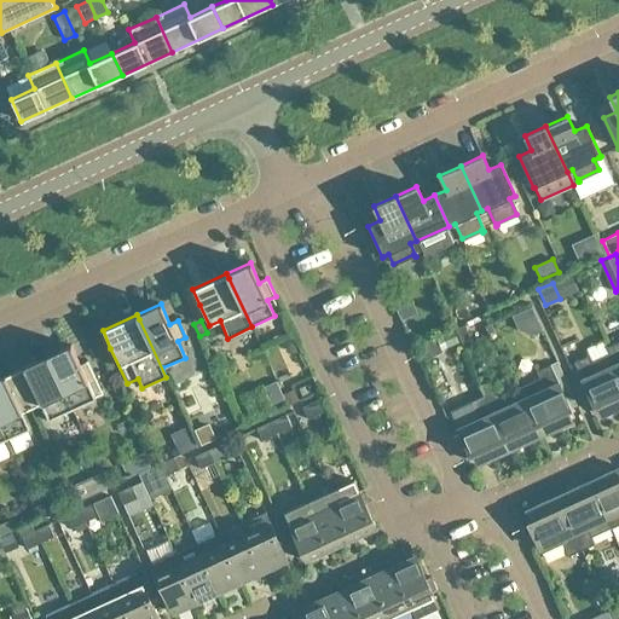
[(434,337),(417,346),(424,360),(441,352),(434,337)]
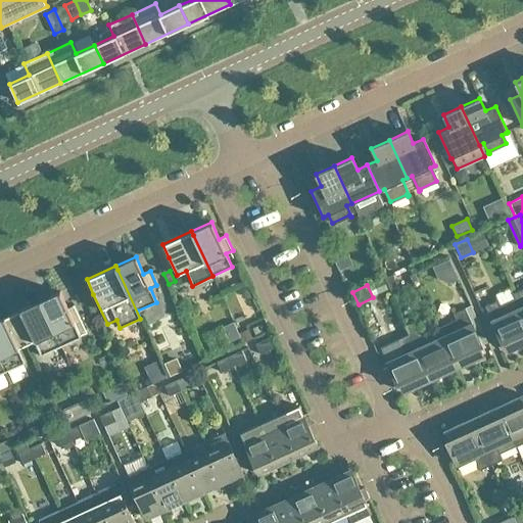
[(522,288),(513,293),(522,315),(522,288)]
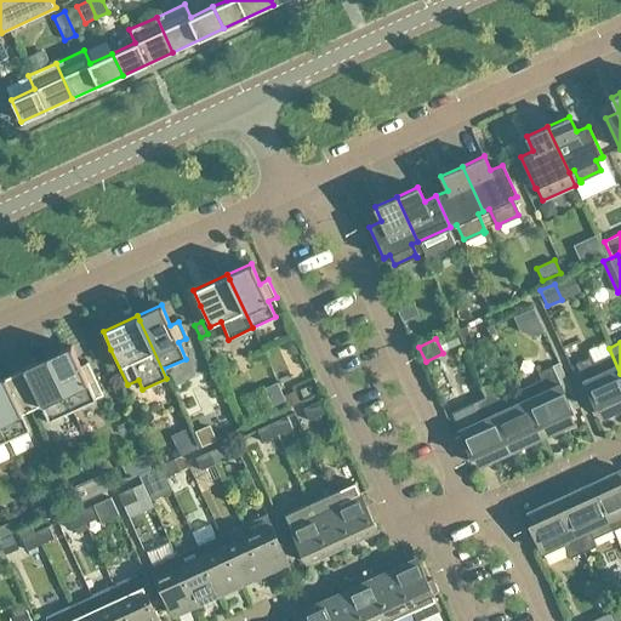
[(477,343),(463,349),(468,360),(482,355),(477,343)]
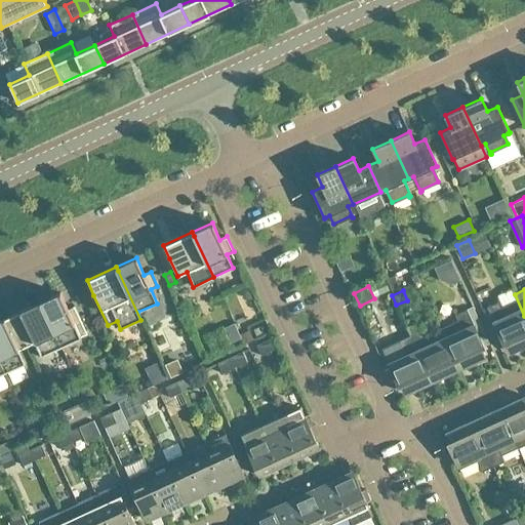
[(87,334),(74,307),(68,310),(59,292),(40,301),(42,307),(61,348),(81,338),(80,337),(87,334)]
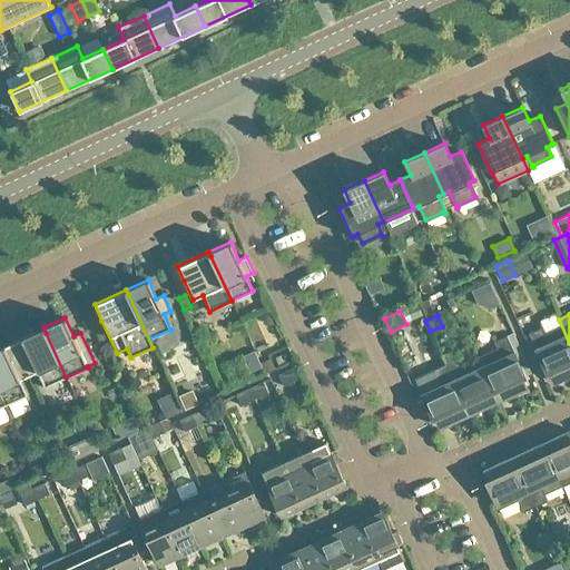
[(569,374),(569,343),(559,320),(558,320),(561,326),(543,334),(541,327),(528,334),(547,374),(549,372),(553,382),(569,374)]
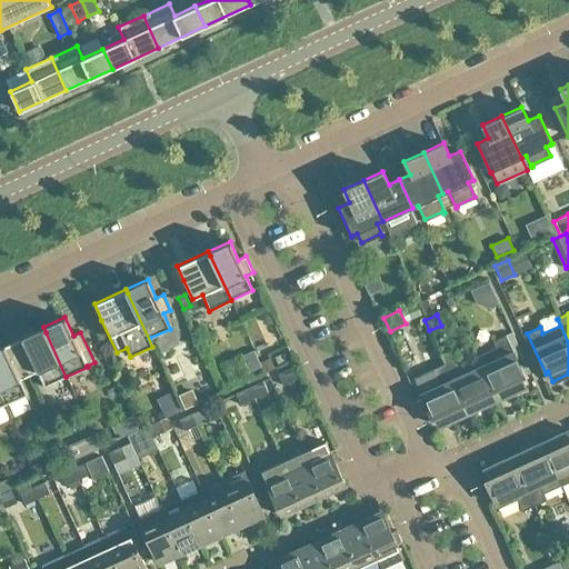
[(66,377),(46,332),(43,327),(12,341),(20,357),(28,375),(37,370),(45,387),(66,377)]
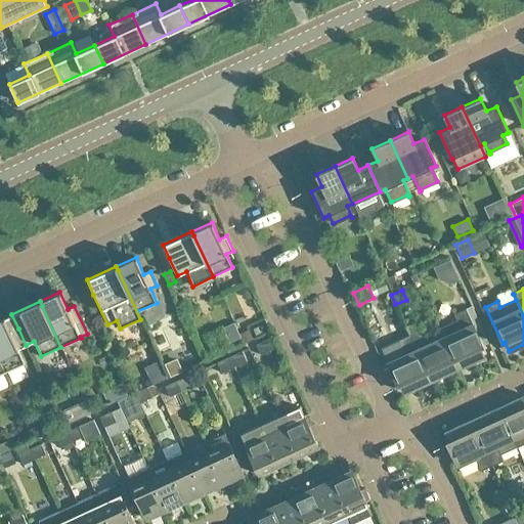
[(308,322),(328,313),(324,305),(304,314),(308,322)]
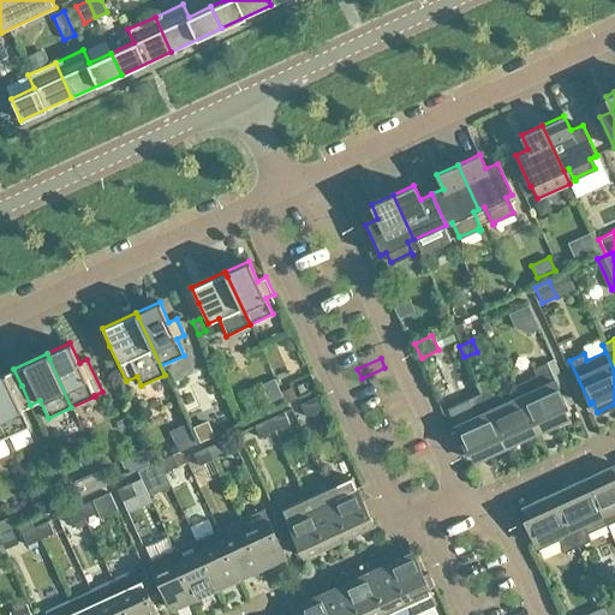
[(566,406),(547,363),(532,369),(536,376),(515,386),(520,396),(537,433),(567,418),(563,407),(566,406)]
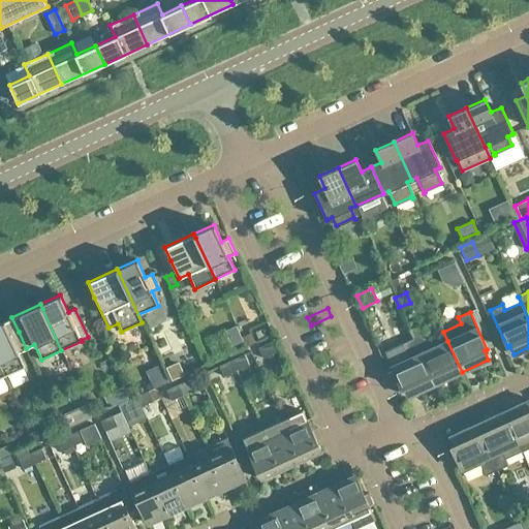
[(26,348),(19,332),(11,317),(0,321),(0,366),(4,376),(25,367),(18,351),(26,348)]
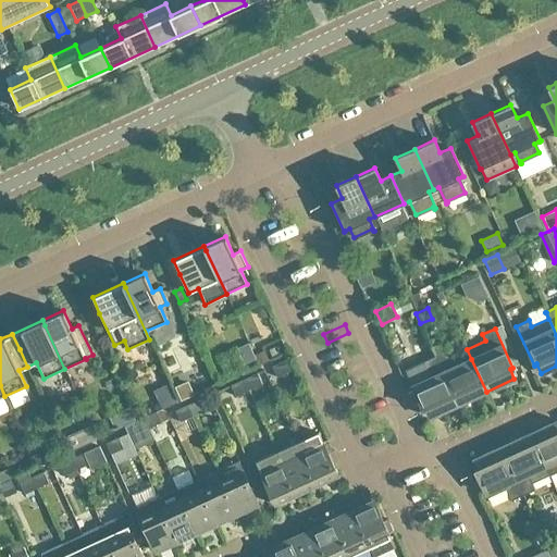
[(486,392),(471,359),(454,367),(446,350),(434,356),(457,405),(486,392)]
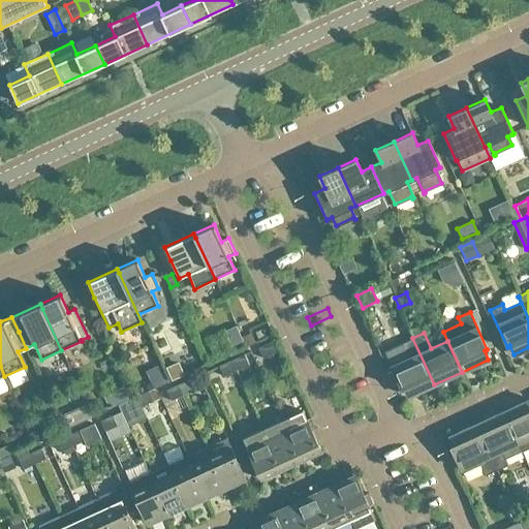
[(434,384),(412,338),(402,343),(408,359),(391,367),(401,389),(404,387),(408,397),(434,384)]
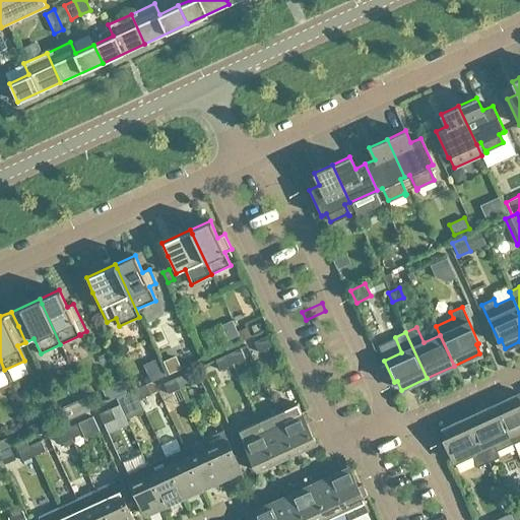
[(271,347),(266,337),(253,342),(258,353),(271,347)]
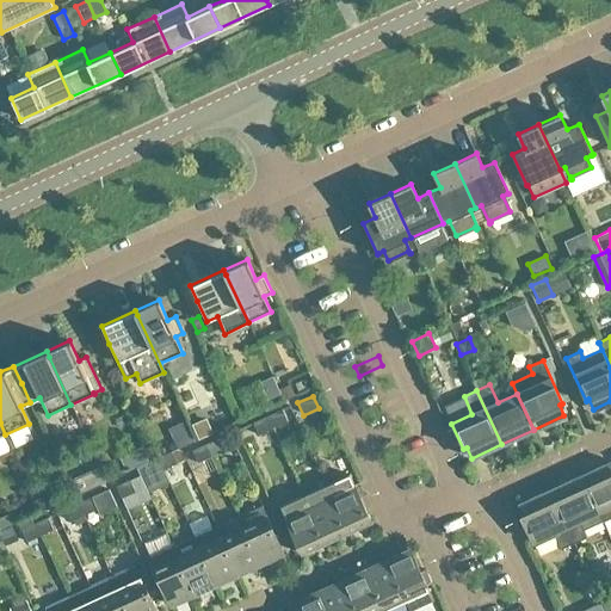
[(288,423),(282,411),(267,417),(272,429),(288,423)]
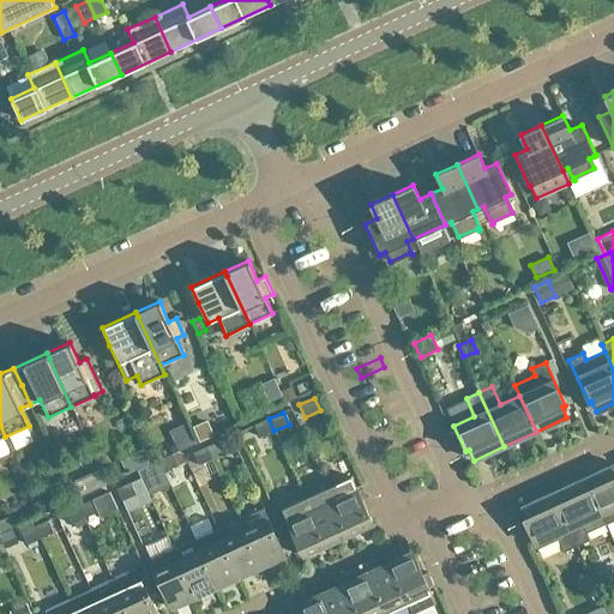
[(274,431),(269,419),(253,426),(259,438),(274,431)]
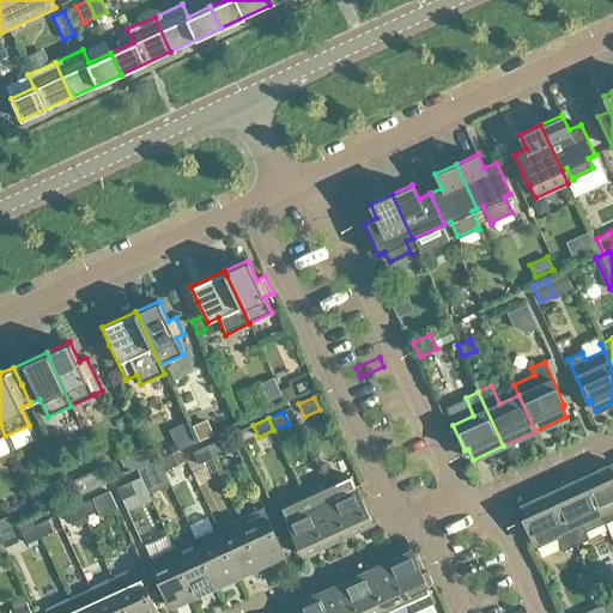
[(207,422),(192,429),(199,443),(213,437),(207,422)]
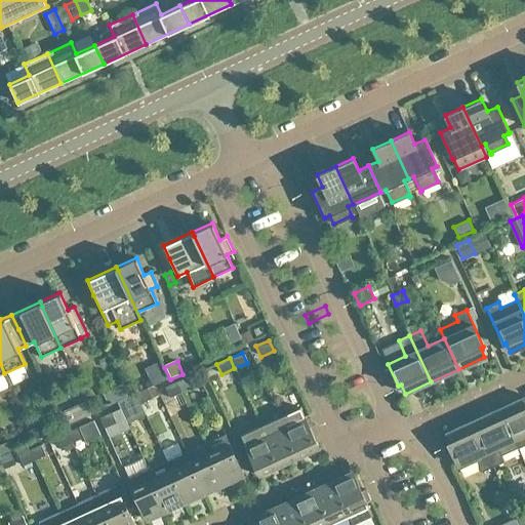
[(193,388),(188,377),(176,382),(180,393),(193,388)]
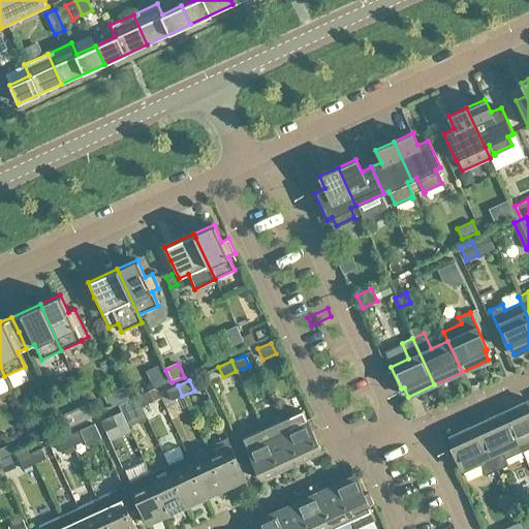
[(182,396),(178,385),(166,391),(170,401),(182,396)]
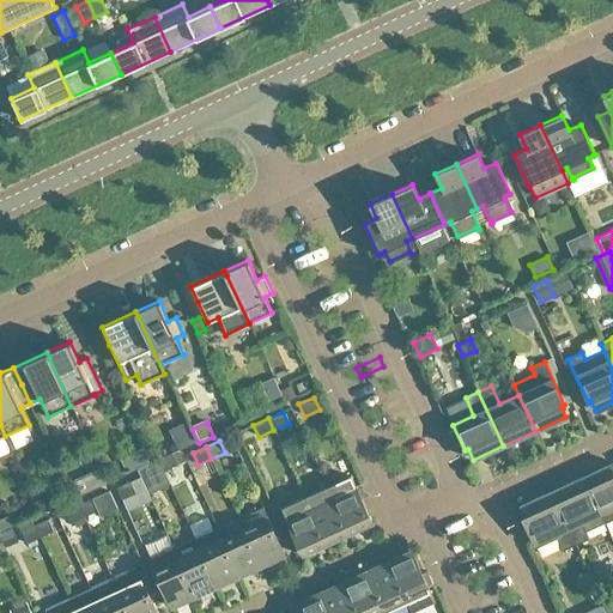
[(177,466),(171,453),(158,460),(163,472),(177,466)]
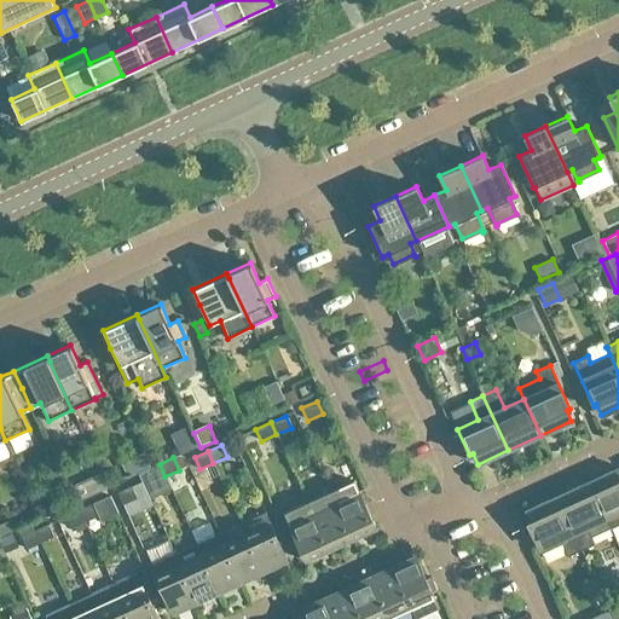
[(165,476),(160,464),(146,470),(151,482),(165,476)]
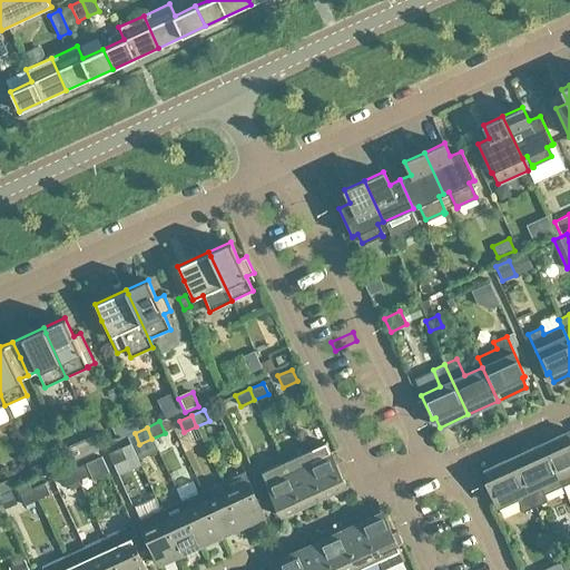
[(569,430),(541,444),(561,487),(569,482),(569,430)]
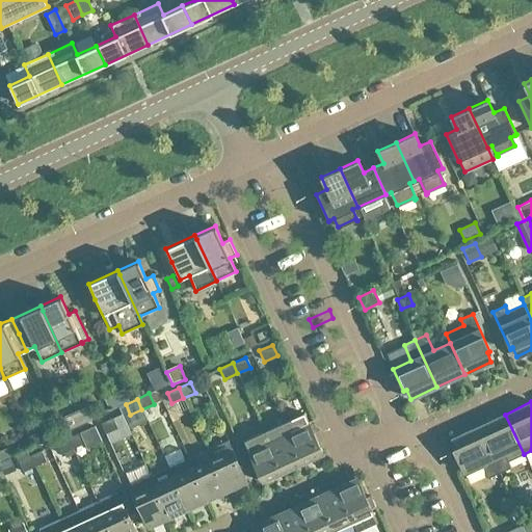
[(86,406),(58,419),(64,432),(92,420),(86,406)]
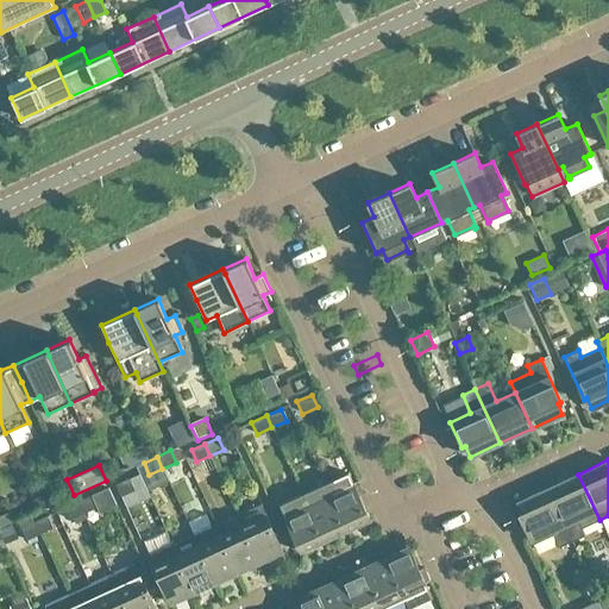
[(369,519),(358,496),(363,494),(357,481),(352,483),(347,472),(325,483),(345,529),(369,519)]
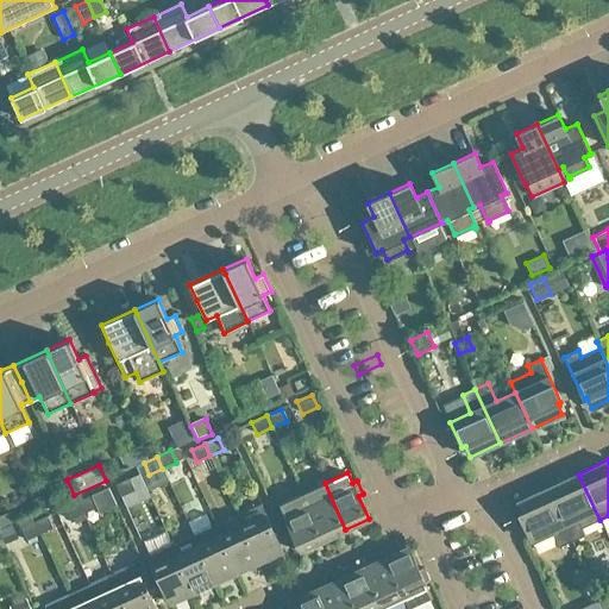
[(600,520),(578,475),(547,489),(571,541),(584,535),(581,528),(600,520)]
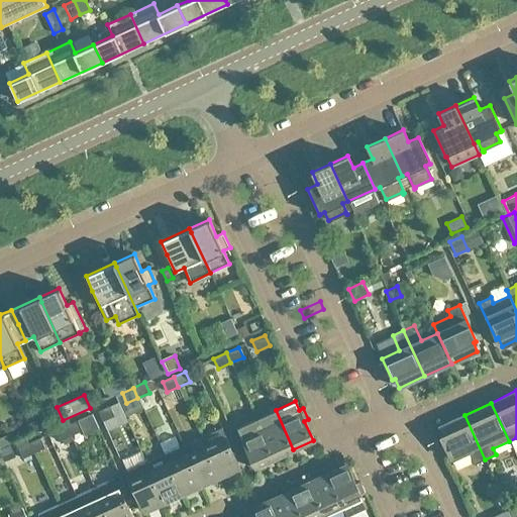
[(114,417),(109,406),(98,411),(102,422),(114,417)]
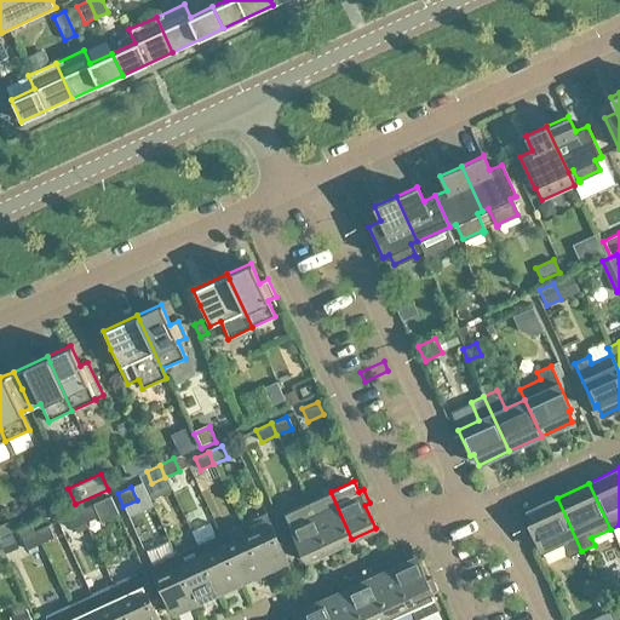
[(351,539),(331,492),(308,503),(328,550),(351,539)]
